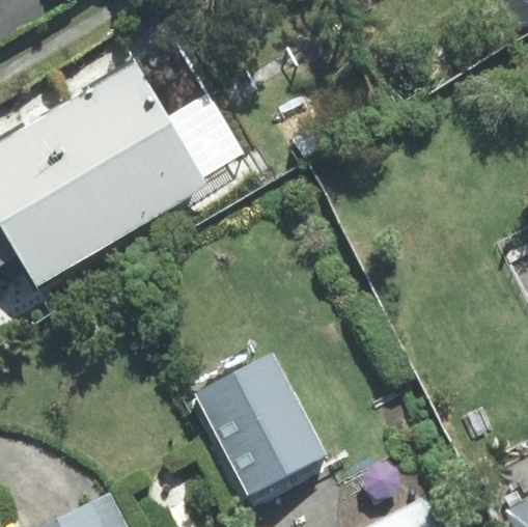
[(37,286),(209,186),(136,62),(0,141),(0,264),(18,254),(37,286)]
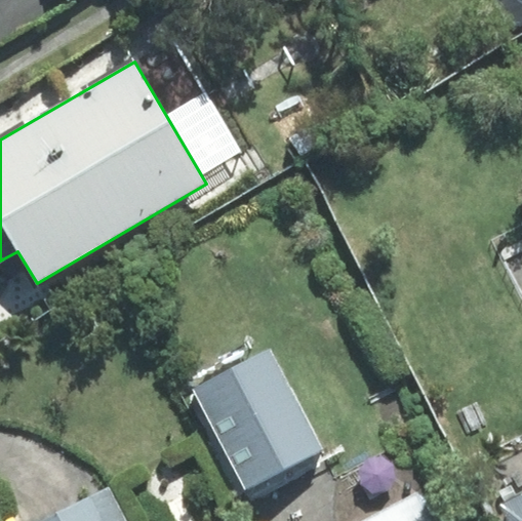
[(243,490),(323,448),(270,348),(191,390),(243,490)]
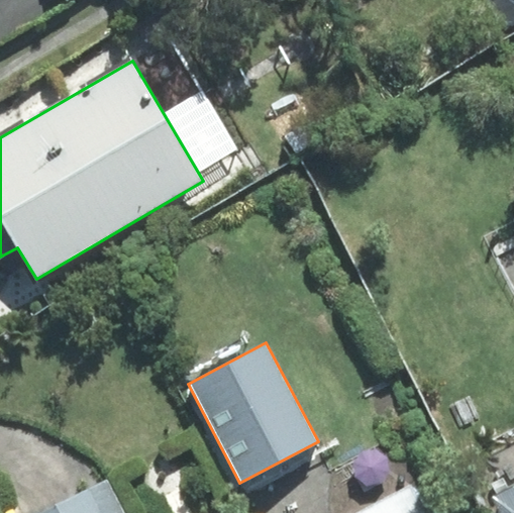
[(124,512),(106,478),(38,512),(124,512)]
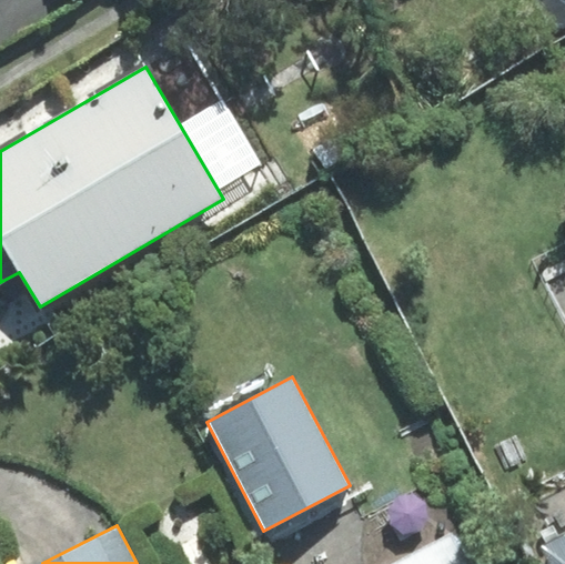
[(564,563),(564,530),(538,544),(547,563),(564,563)]
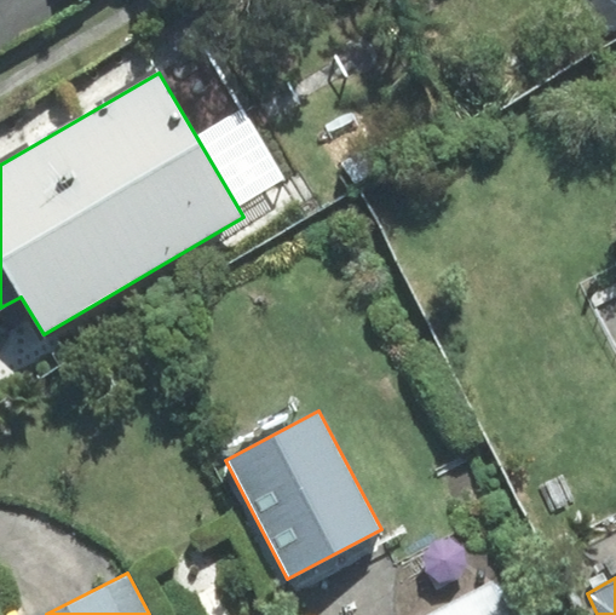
[(510,614),(491,579),(422,614),(510,614)]
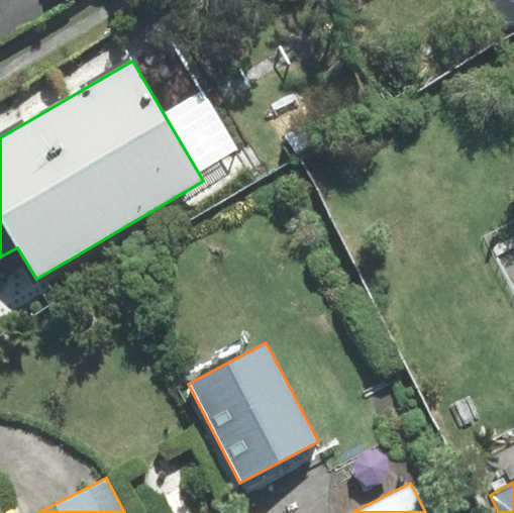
All buildings are outlined.
